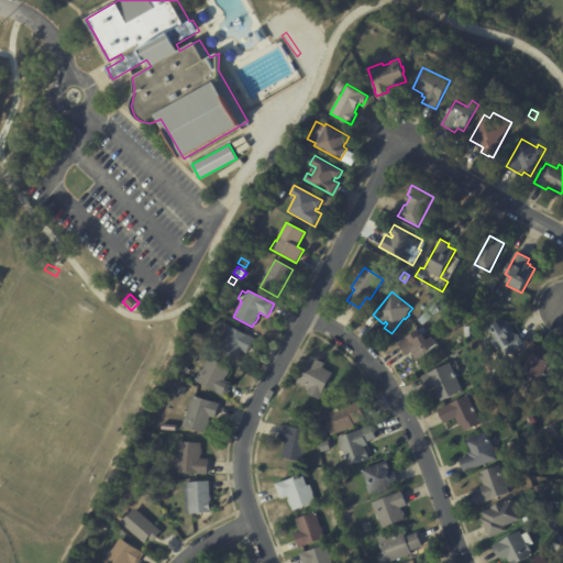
[(508,323),(515,335),(517,334),(525,348),(507,359),(500,345),(495,349),(489,340),(495,337),(492,331),(493,330),(490,327),(501,320),(504,323),(507,321),(508,323)]
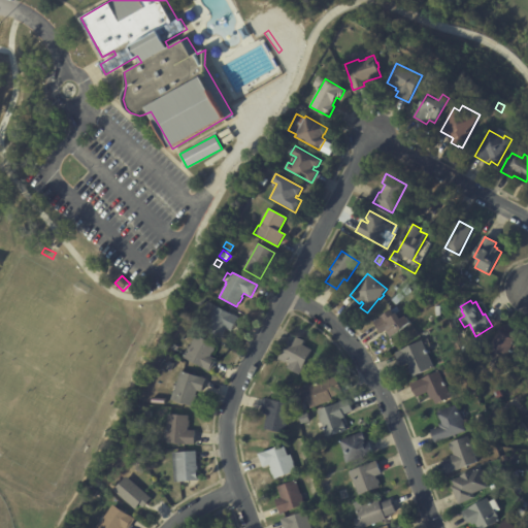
[(234,327),(231,332),(226,329),(221,338),(204,330),(209,320),(201,315),(207,302),(238,318),(234,327)]
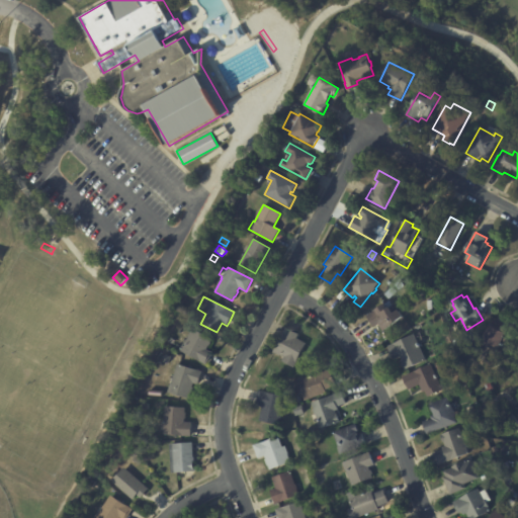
[(385,306),(387,310),(391,308),(395,314),(399,310),(404,317),(383,332),(378,325),(374,328),(366,317),(384,304),(385,306)]
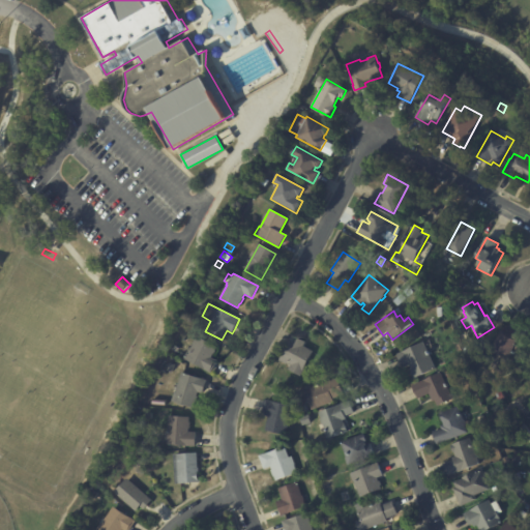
[(504,331),(526,344),(519,356),(512,353),(510,358),(507,356),(505,360),(497,355),(499,351),(493,348),(502,330),(504,331)]
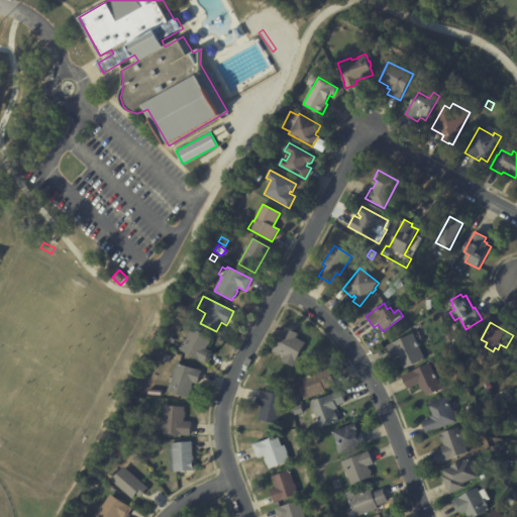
[(297,333),(298,334),(296,338),(306,343),(293,368),(282,360),(284,356),(280,354),(279,357),(272,353),(286,327),(297,333)]
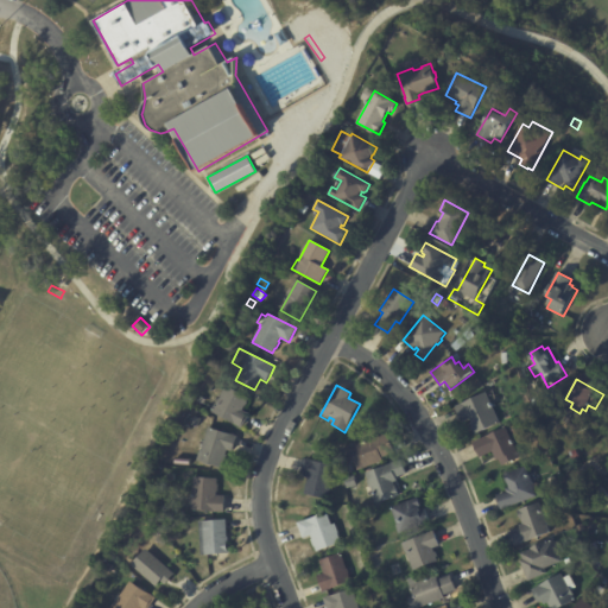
[(248,417),(241,429),(210,412),(215,403),(216,404),(226,386),(248,398),(242,411),(249,415),(248,417)]
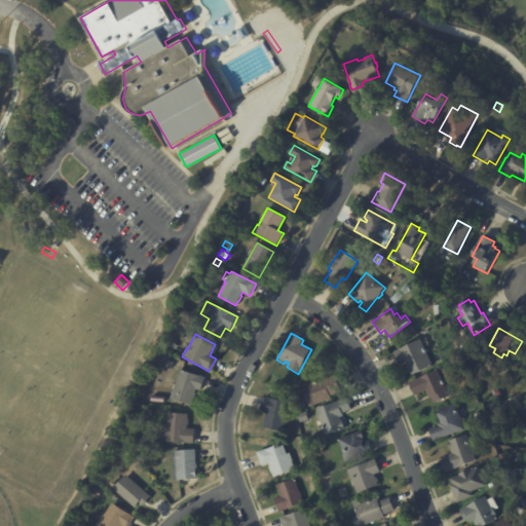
[(421,341),(434,367),(411,377),(407,368),(409,367),(407,362),(400,365),(393,352),(420,339),(421,341)]
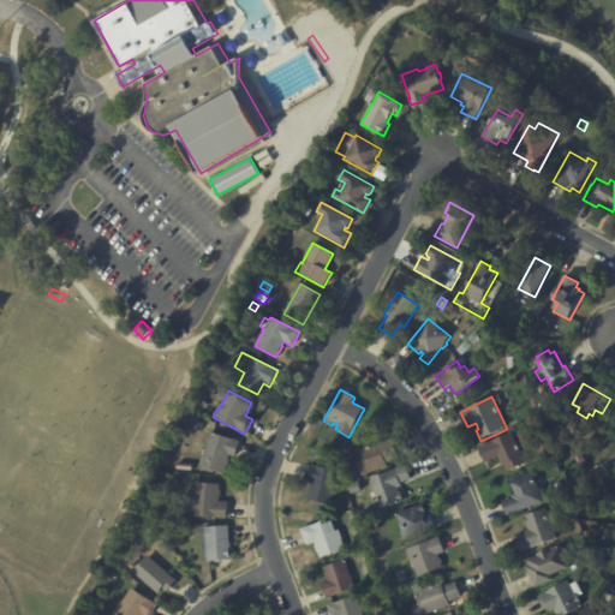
[(239,443),(234,458),(230,457),(224,473),(198,466),(202,455),(203,455),(210,433),(239,442),(239,443)]
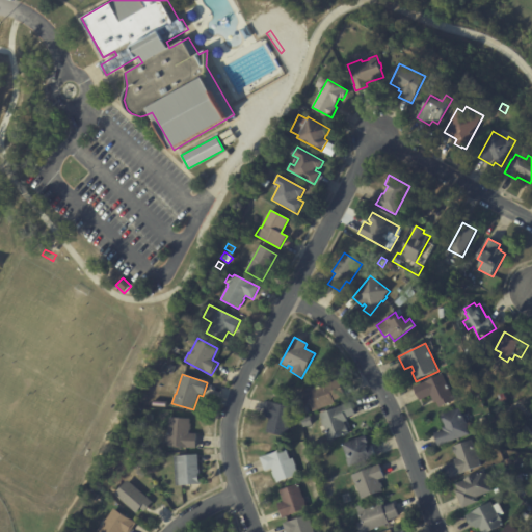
[(433,402),(430,396),(420,400),(414,388),(443,374),(455,400),(440,408),(436,402),(434,403),(433,402)]
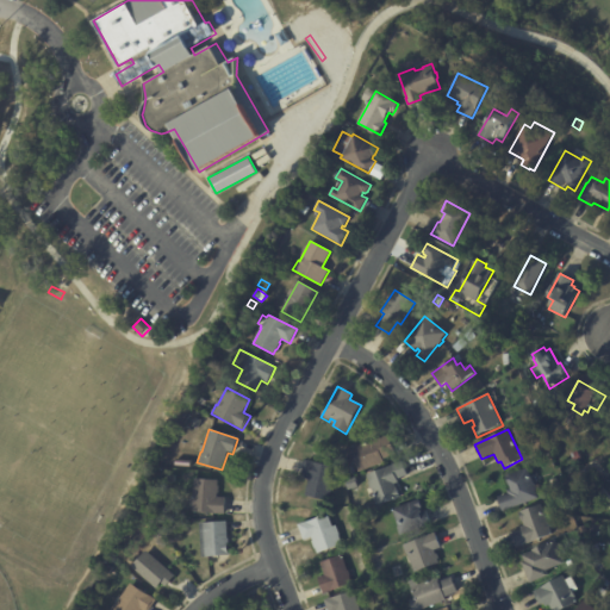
[(390,440),(396,455),(383,460),(385,464),(359,473),(353,458),(352,458),(348,449),(388,435),(390,440)]
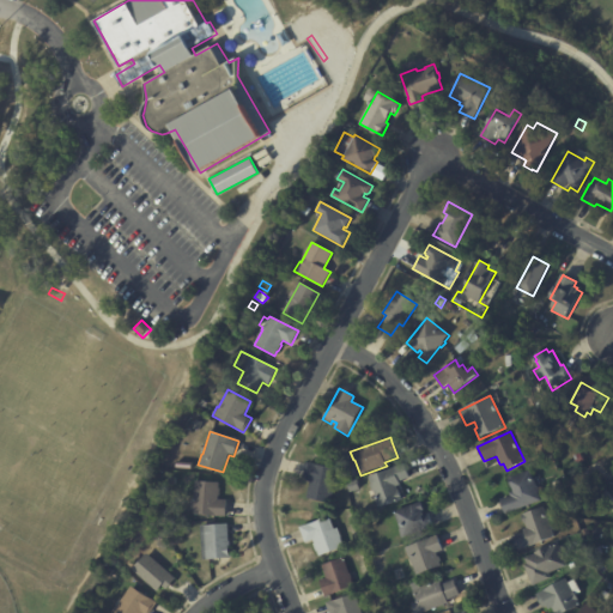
[(574,456),(581,454),(584,461),(577,465),(574,456)]
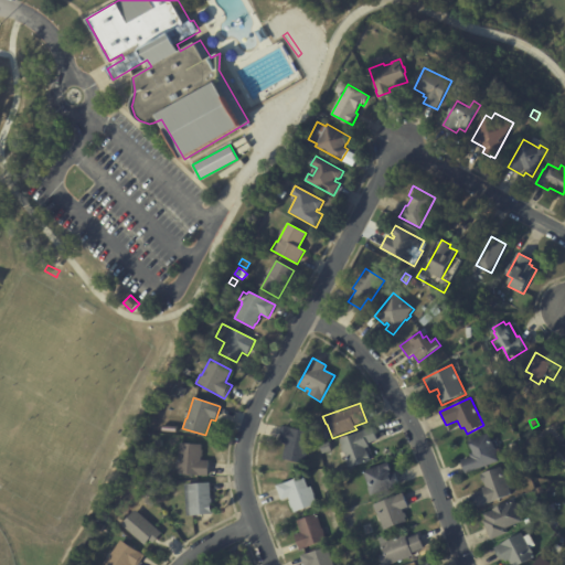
[(503,427),(509,425),(512,432),(507,435),(503,427)]
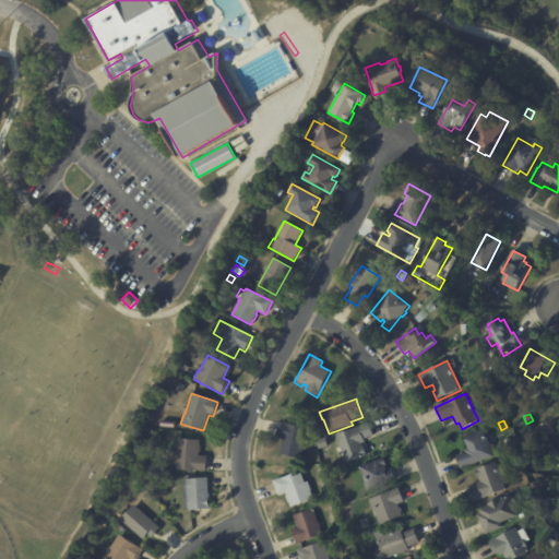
[(305,441),(300,460),(281,454),(284,440),(276,438),(280,421),(308,428),(305,441)]
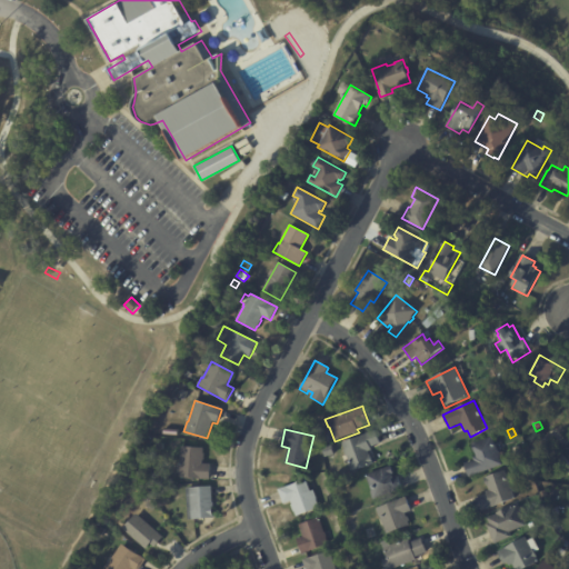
[(376,431),(380,443),(370,448),(371,450),(368,451),(372,463),(352,471),(342,443),(376,430),(376,431)]
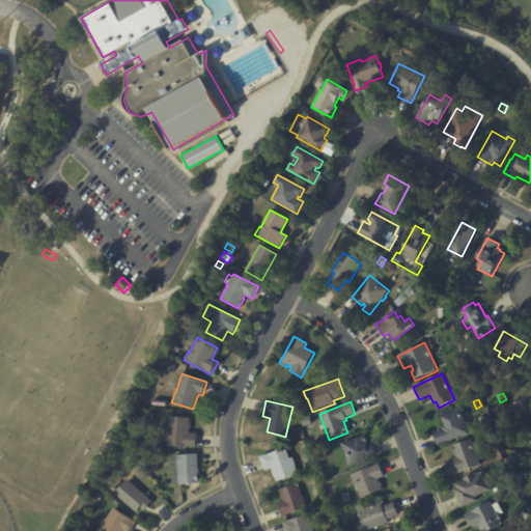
[(469,435),(438,446),(434,434),(442,430),(441,427),(445,426),(444,422),(443,422),(440,415),(459,408),(463,415),(469,413),(472,422),(467,424),(468,427),(467,428),(469,435)]
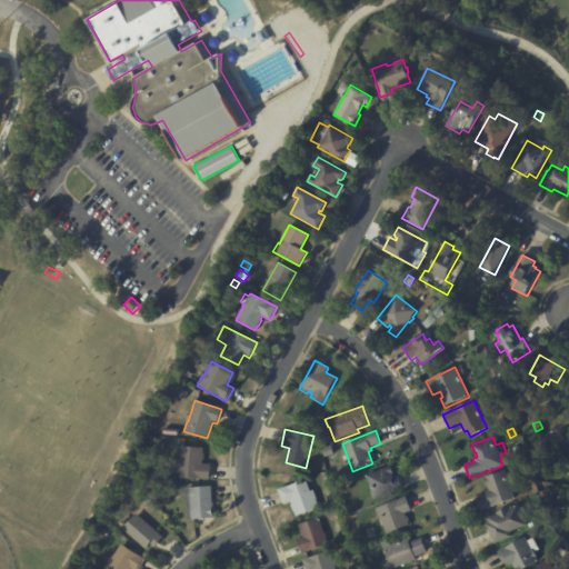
[(333,455),(325,457),(322,447),(331,446),(333,455)]
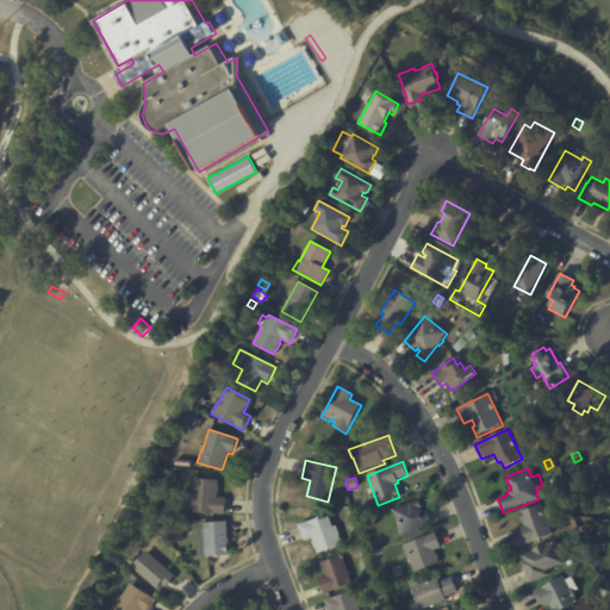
[(225,502),(224,515),(192,512),(194,479),(218,481),(217,498),(225,498),(225,502)]
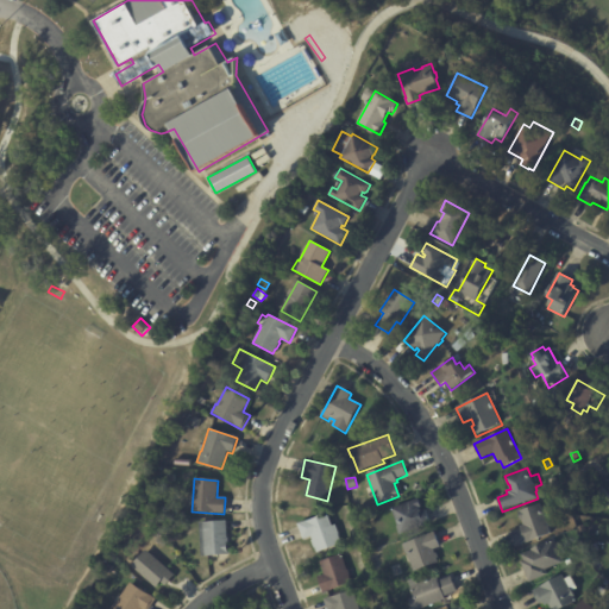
[(421,510),(421,512),(426,510),(431,523),(401,534),(391,509),(419,500),(421,507),(420,508),(421,510)]
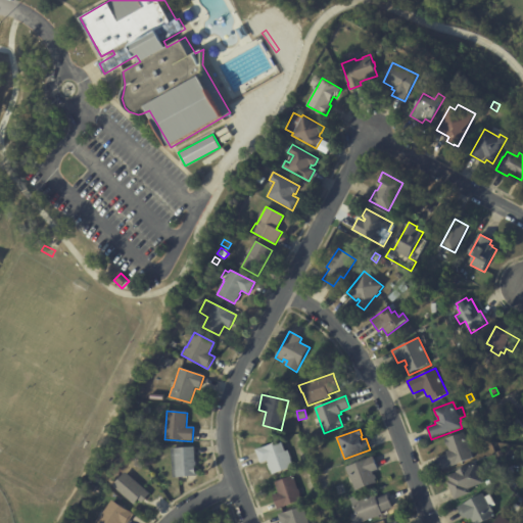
[(469,444),(474,459),(442,470),(438,458),(447,455),(446,452),(449,450),(448,447),(447,447),(445,440),(464,433),(469,444)]
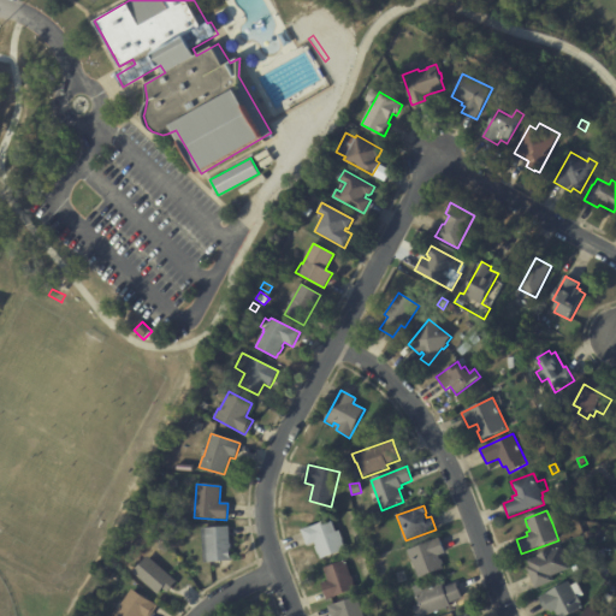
[(333,526),(336,532),(339,531),(345,550),(319,560),(315,548),(317,546),(315,543),(307,545),(302,531),(321,523),(321,522),(325,521),(326,522),(331,520),(333,526)]
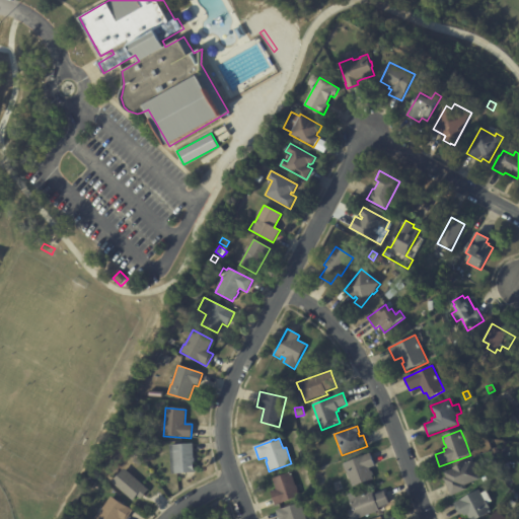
[(192,445),(193,458),(194,458),(196,472),(171,474),(169,446),(192,444),(192,445)]
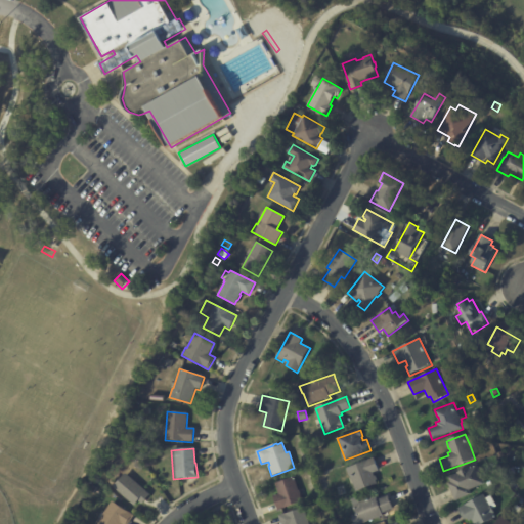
[(375,460),(379,471),(373,473),(378,484),(356,492),(350,476),(349,476),(346,469),(374,457),(375,460)]
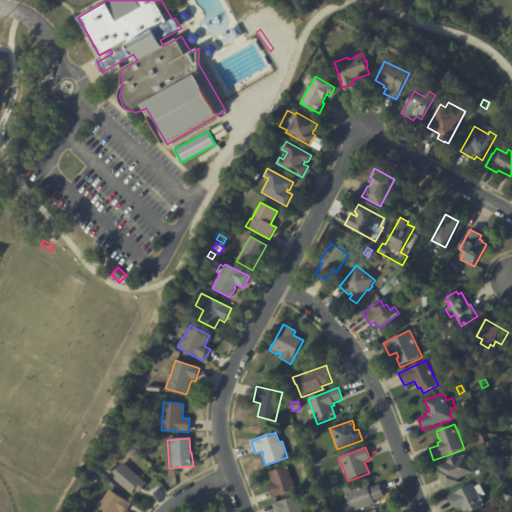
[(444,490),(438,473),(440,472),(438,466),(446,463),(446,462),(460,457),(466,455),(473,474),(458,479),(460,484),(444,490)]
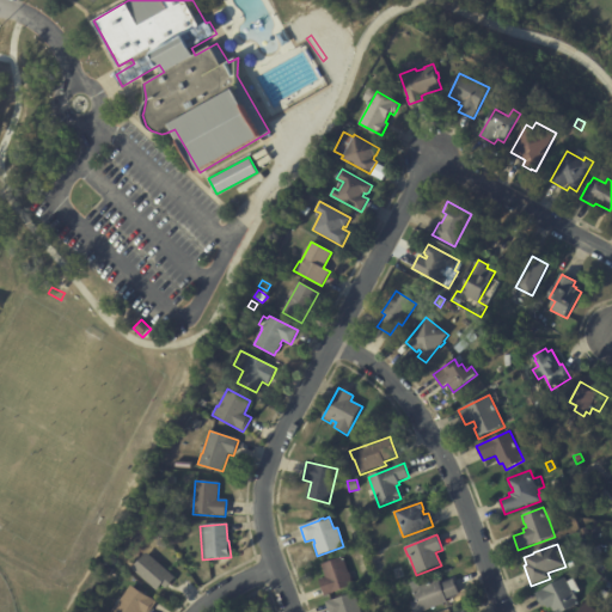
[(170,586),(166,589),(161,586),(157,591),(133,569),(147,554),(176,579),(170,586)]
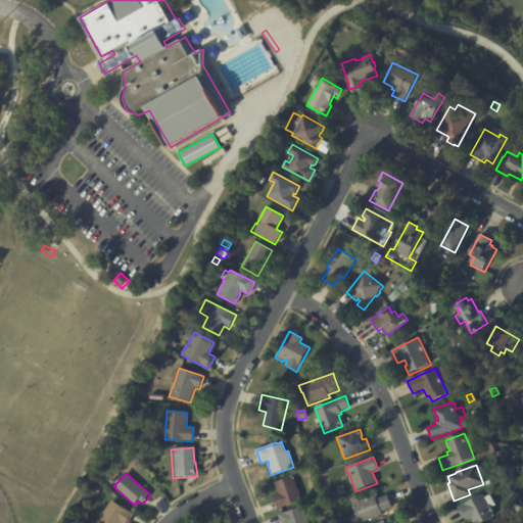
[(297,489),(301,501),(278,510),(273,495),(279,493),(275,483),(292,476),(297,489)]
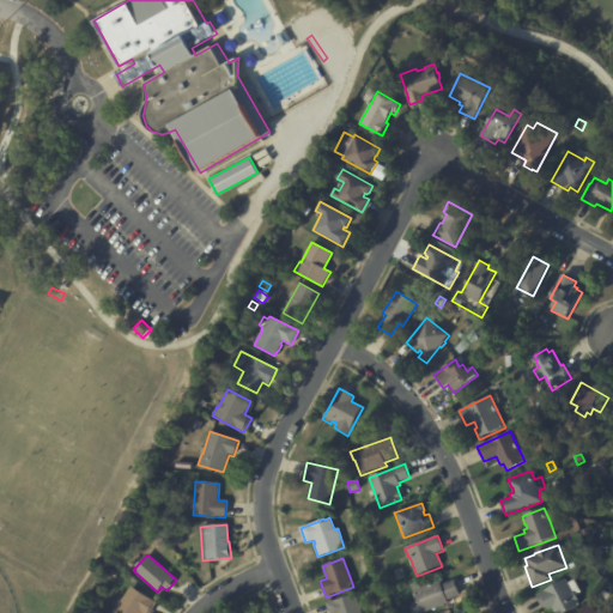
[(193,568),(198,577),(194,580),(188,570),(193,568)]
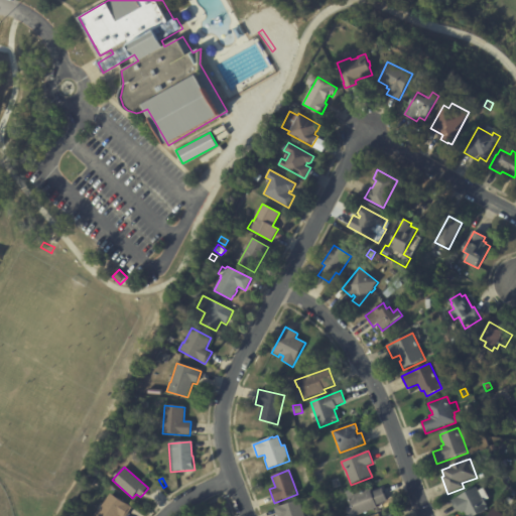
[(456,511),(450,501),(476,487),(478,491),(484,489),(489,499),(485,501),(487,505),(486,506),(489,510),(477,515),(466,515),(465,513),(462,514),(460,511),(457,512),(456,511)]
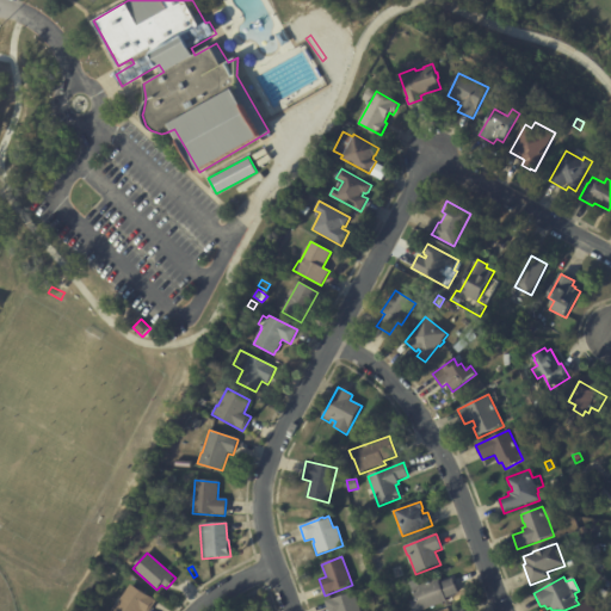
[(454,580),(458,594),(445,599),(446,603),(424,610),(412,610),(409,602),(414,599),(411,588),(424,584),(425,585),(438,579),(439,584),(452,579),(454,580)]
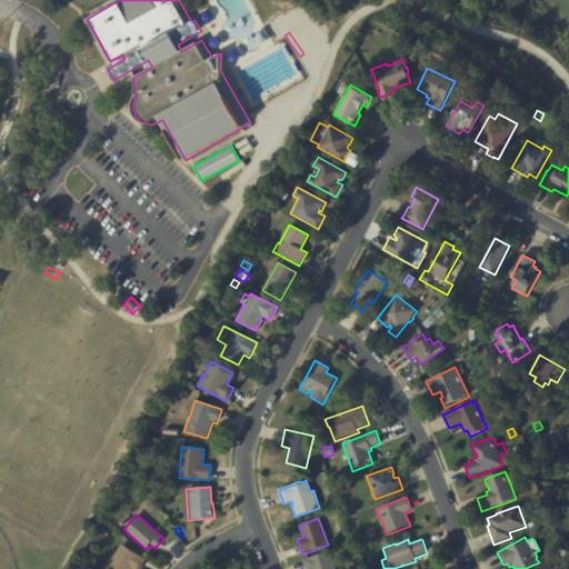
[(145,561),(139,568),(103,568),(108,562),(109,563),(121,545),(145,560),(145,561)]
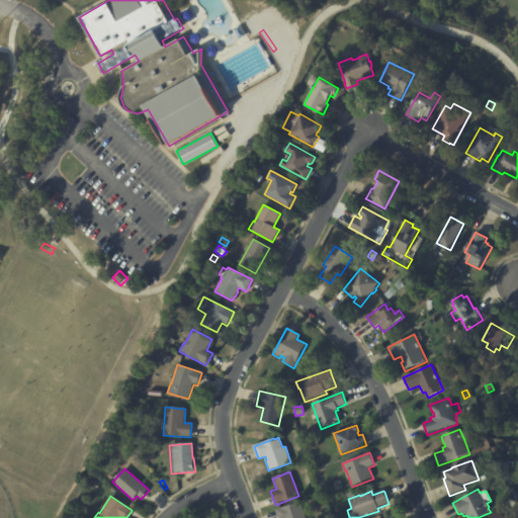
[(305,517),(278,517),(275,510),(299,502),(305,517)]
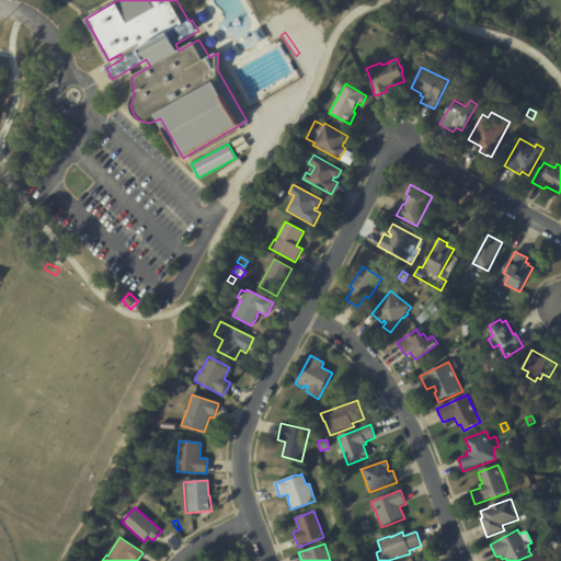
[(548,560),(536,551),(527,560),(548,560)]
